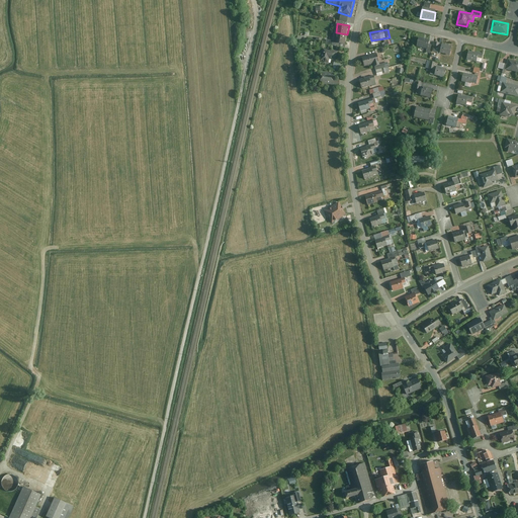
[(336,32),(334,42),(346,45),(347,34),(336,32)]
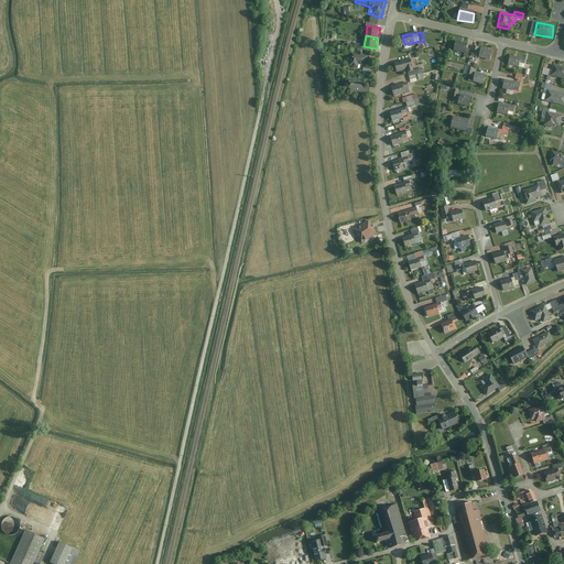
[(468,43),(456,41),(453,53),(466,55),(468,43)]
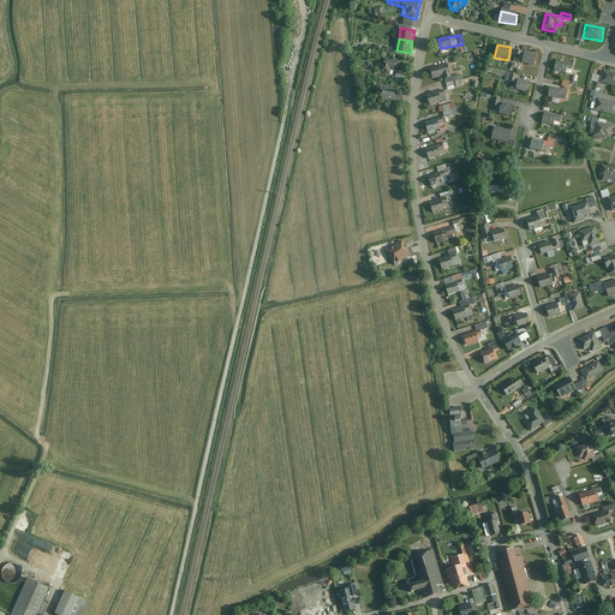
[(535,65),(537,55),(524,52),(523,63),(535,65)]
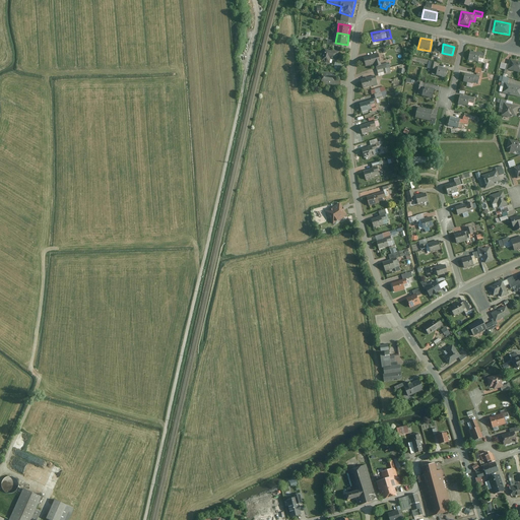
[(340,51),(324,48),(322,62),(330,63),(331,59),(338,61),(340,51)]
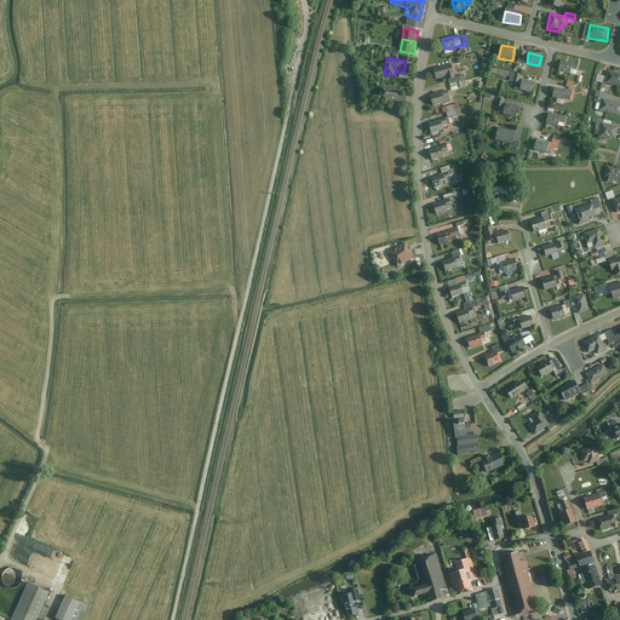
[(579,63),(561,59),(558,72),(572,74),(573,69),(578,70),(579,63)]
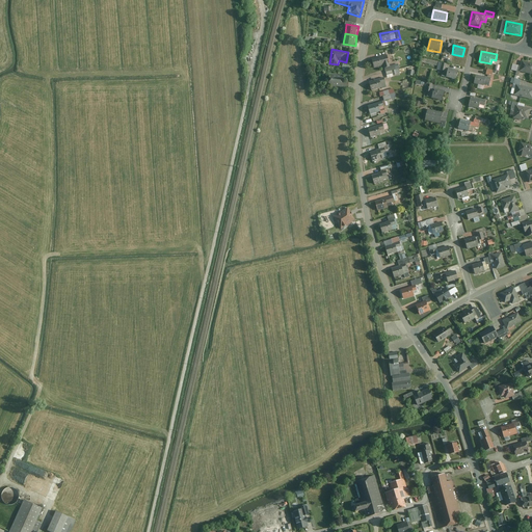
[(388,54),(372,58),(375,68),(383,65),(384,68),(391,67),(388,54)]
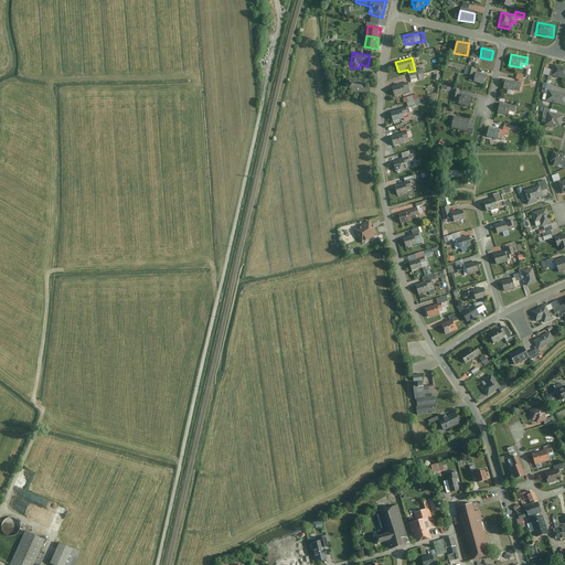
[(564,66),(555,65),(554,71),(544,68),(543,74),(564,78),(564,66)]
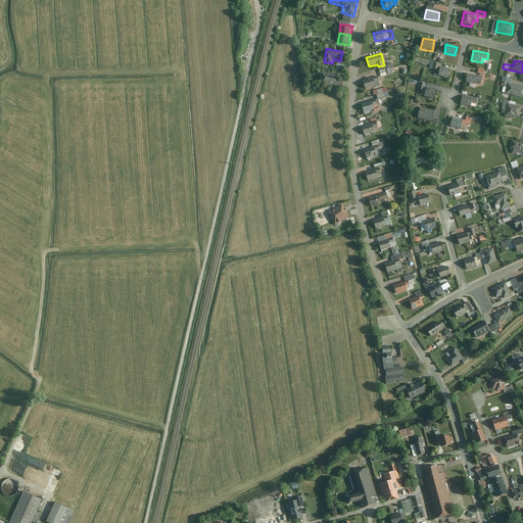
[(439,62),(431,61),(430,68),(435,69),(434,76),(449,79),(452,69),(438,67),(439,62)]
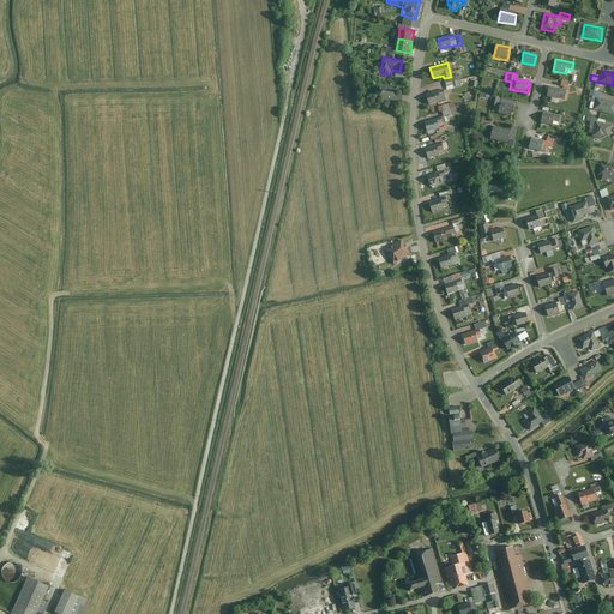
[(396,86),(380,84),(379,97),(395,100),(396,86)]
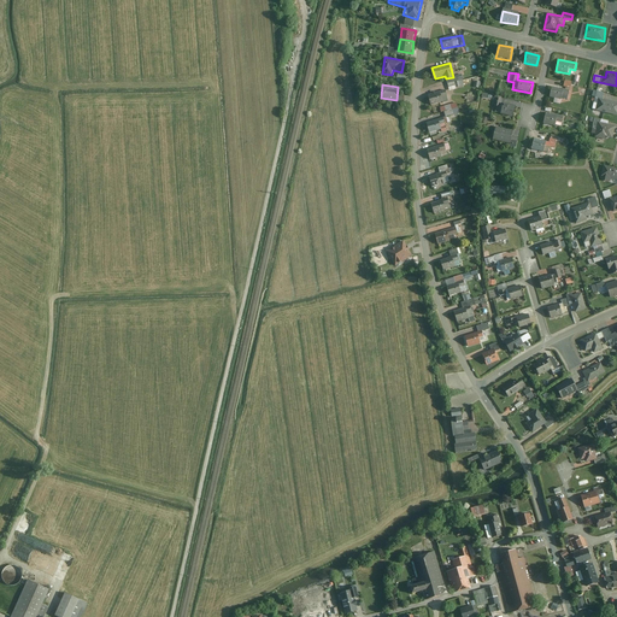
[(570,92),(552,87),(552,90),(550,98),(562,100),(563,95),(569,97),(570,92)]
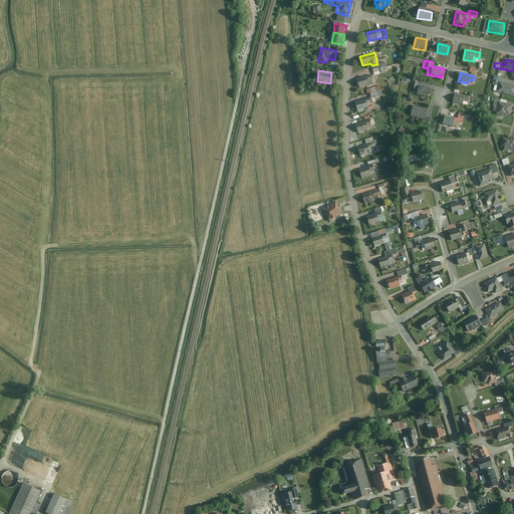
[(371,74),(357,78),(359,87),(373,84),(371,74)]
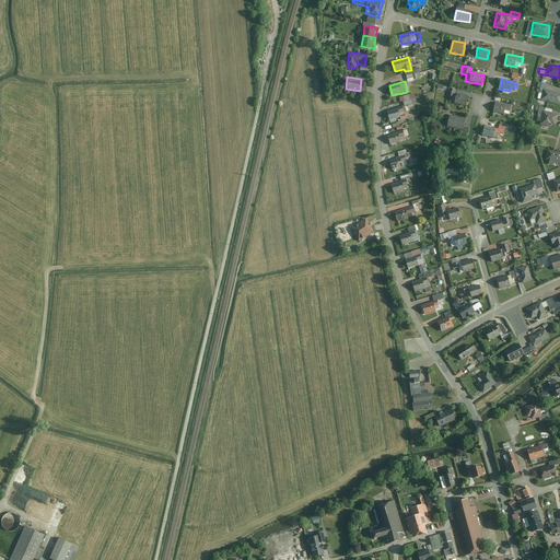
[(548,84),(541,82),(539,89),(544,90),(543,94),(539,93),(538,98),(559,104),(559,93),(547,90),(548,84)]
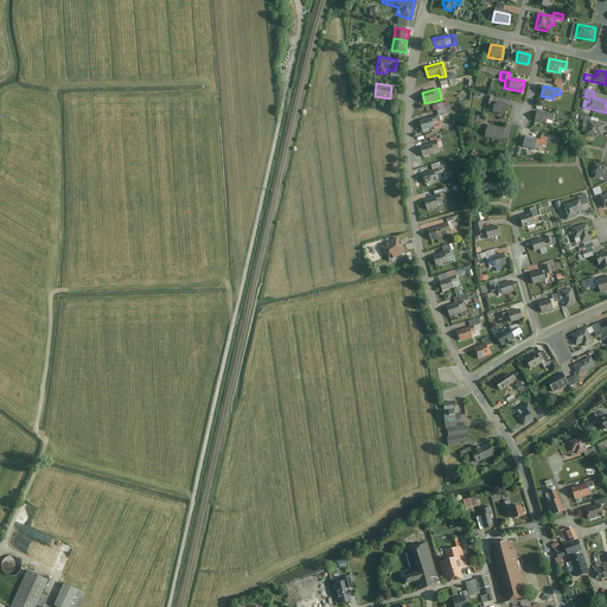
[(496,97),(487,95),(485,103),(489,104),(486,110),(505,116),(508,108),(493,103),(496,97)]
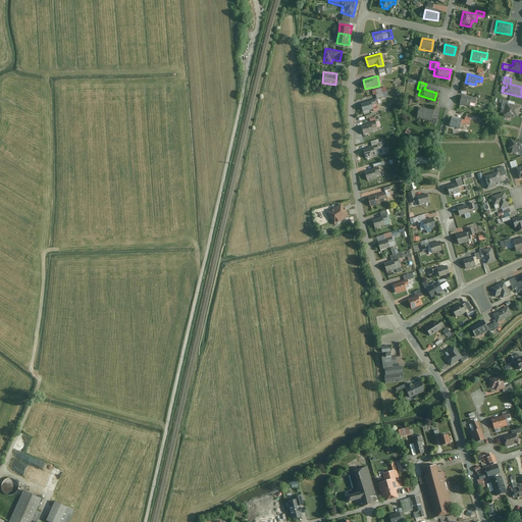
[(386,92),(382,93),(381,90),(374,92),(375,99),(387,96),(386,92)]
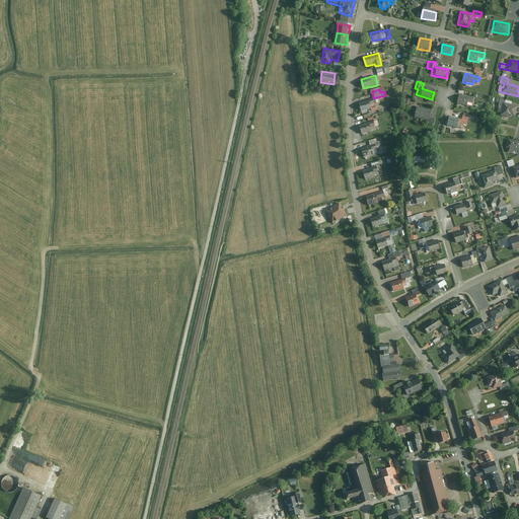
[(455,103),(471,106),(473,97),(457,94),(455,103)]
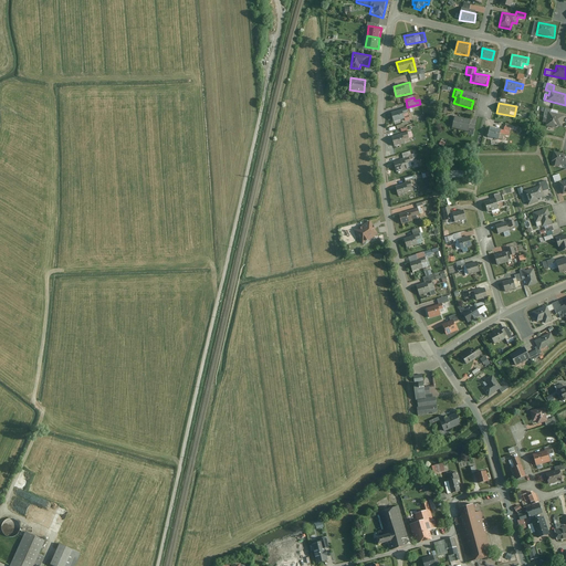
[(409,111),(391,115),(394,124),(411,119),(409,111)]
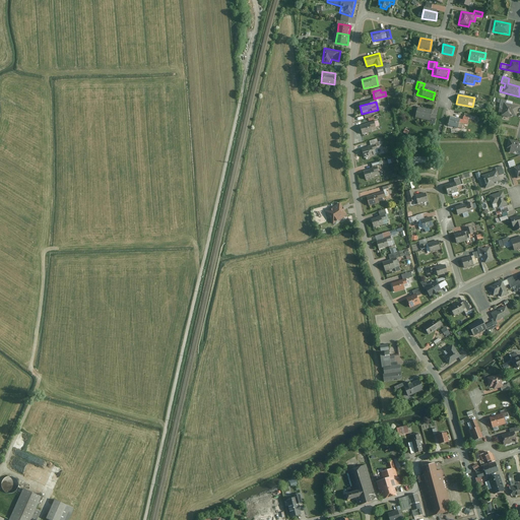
[(519,107),(504,104),(502,116),(512,118),(513,116),(517,117),(519,107)]
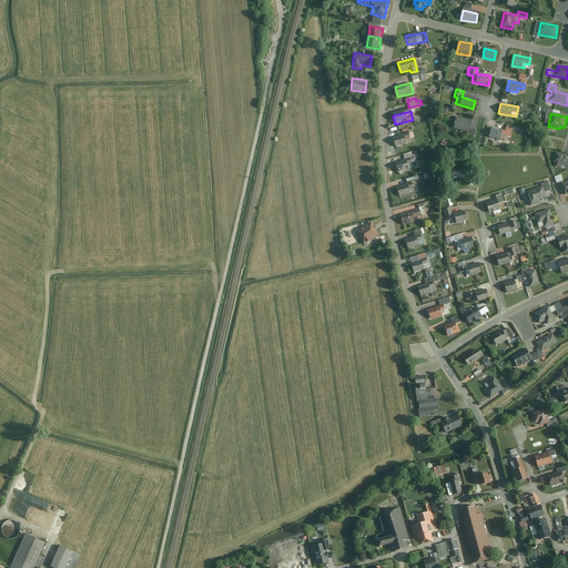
[(473,120),(456,115),(453,129),(469,132),(468,135),(476,137),(477,130),(470,128),(473,120)]
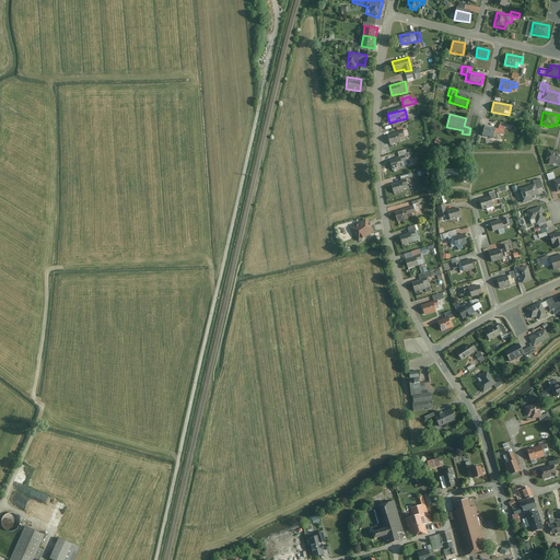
[(497,128),(485,126),(482,136),(494,138),(496,132),(505,135),(506,127),(498,125),(497,128)]
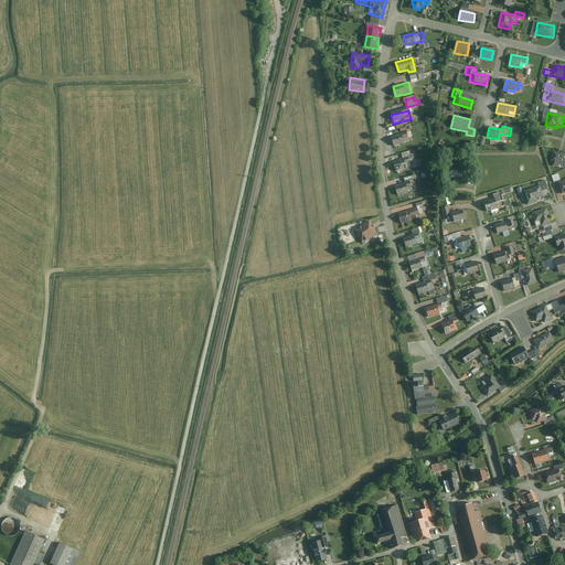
[(407,134),(391,138),(393,146),(409,142),(408,139),(413,138),(412,131),(407,132),(407,134)]
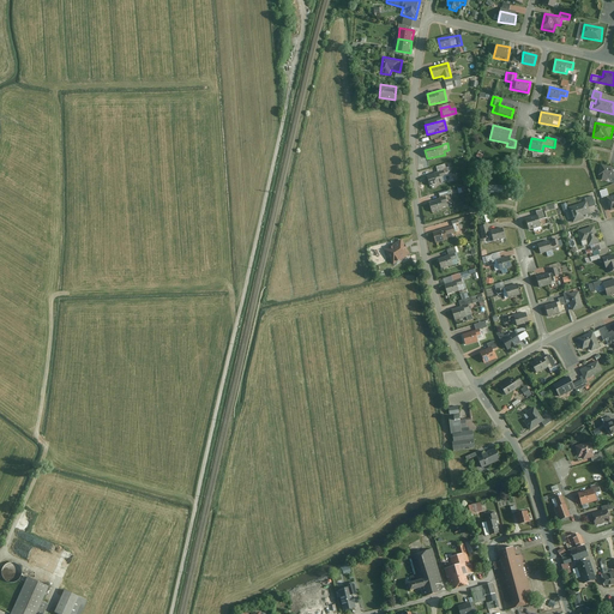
[(613,166),(602,163),(597,180),(607,182),(608,178),(613,179),(613,166)]
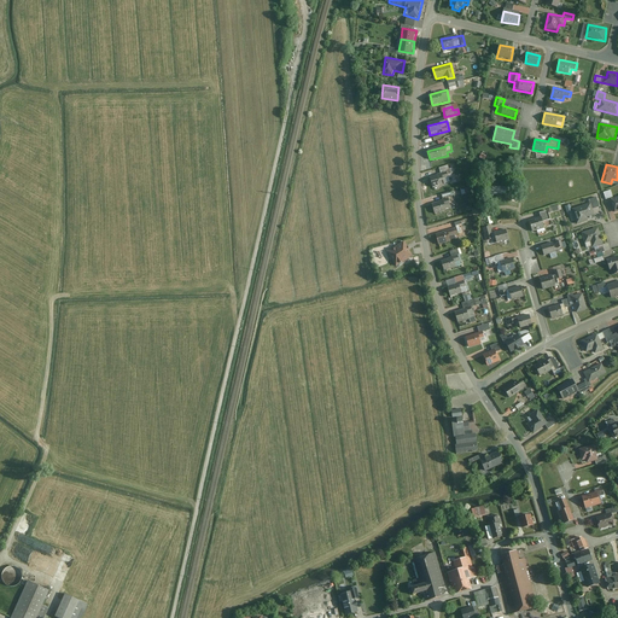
[(442,175),(431,178),(433,188),(450,184),(448,174),(452,173),(449,165),(439,168),(442,175)]
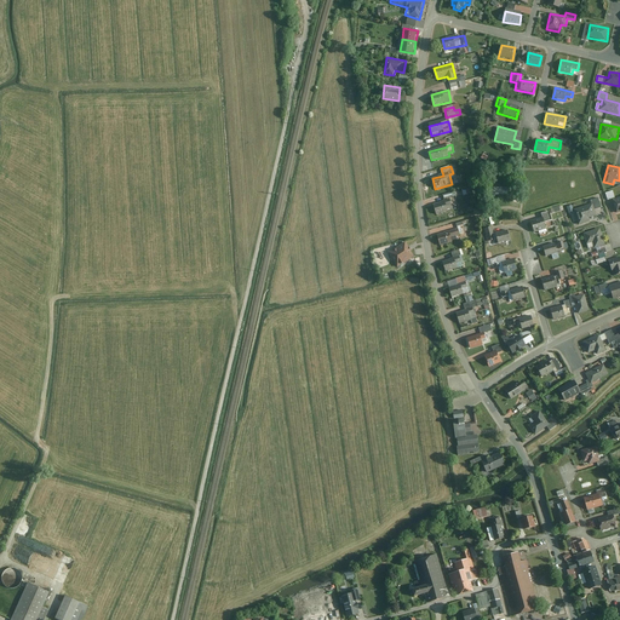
[(613,191),(606,193),(607,201),(613,199),(616,213),(619,212),(619,196),(615,199),(613,191)]
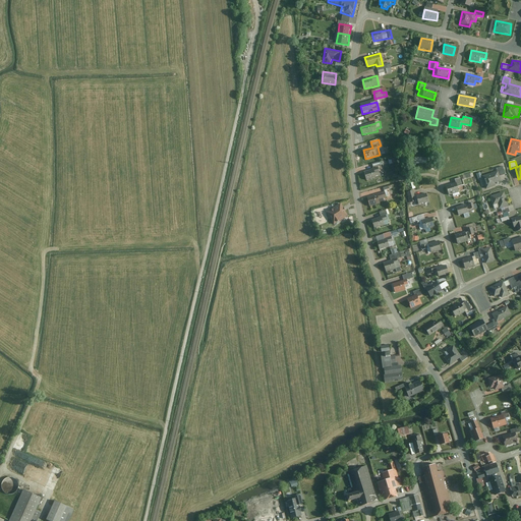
[(503,166),(498,168),(500,176),(506,174),(503,166)]
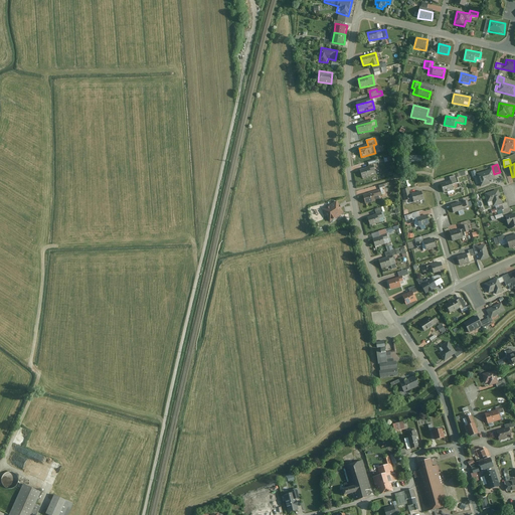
[(374,165),(360,170),(362,178),(376,173),(374,165)]
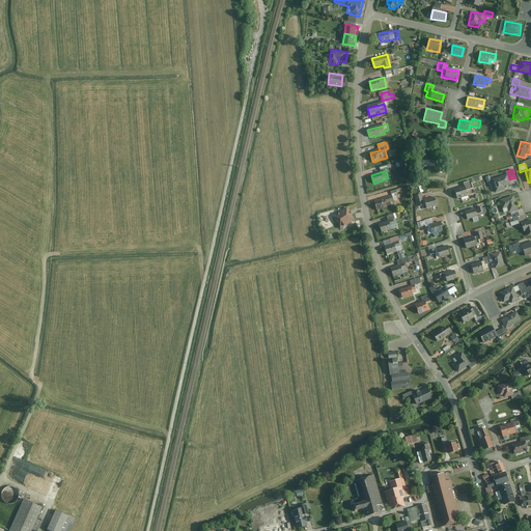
[(507,171),(491,176),(496,193),(506,190),(505,187),(511,185),(509,179),(507,171)]
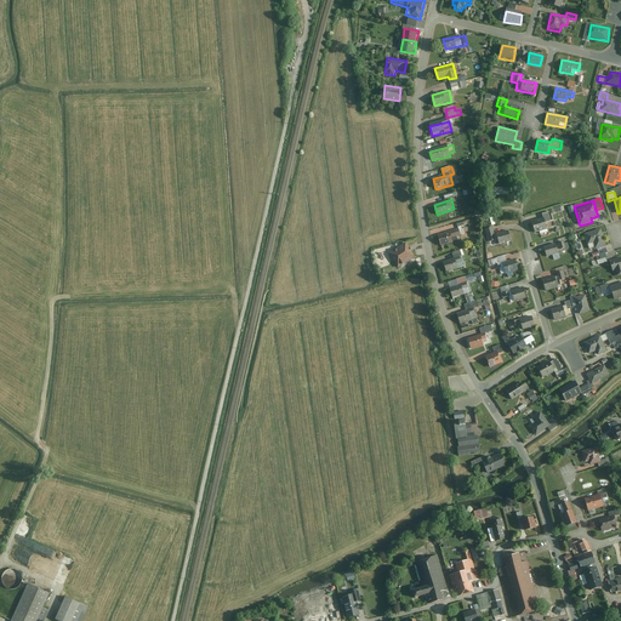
[(545,218),(531,222),(535,232),(548,229),(546,222),(553,221),(551,212),(543,215),(545,218)]
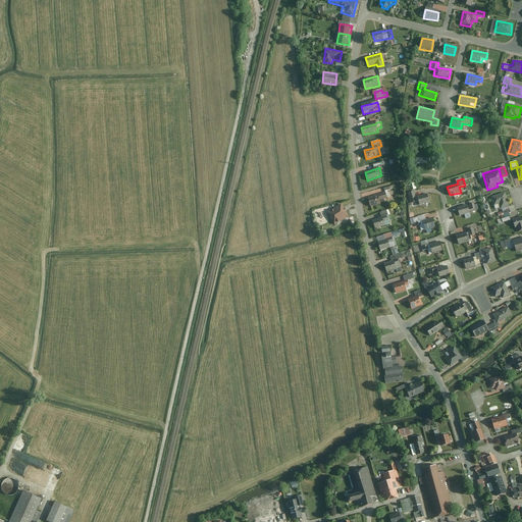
[(505,192),(492,196),(490,196),(493,206),(500,204),(501,209),(510,206),(505,192)]
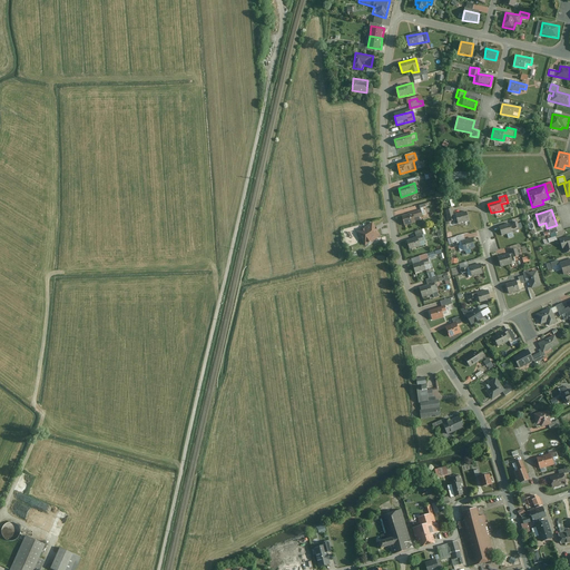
[(422,212),(402,217),(405,225),(416,222),(415,218),(423,216),(422,212)]
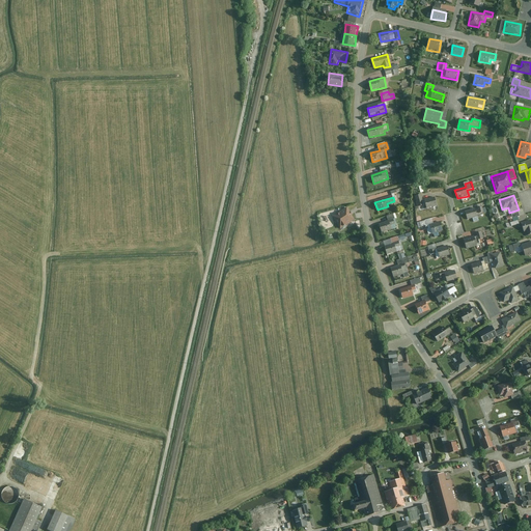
[(435,197),(420,200),(421,206),(426,205),(426,208),(438,205),(435,197)]
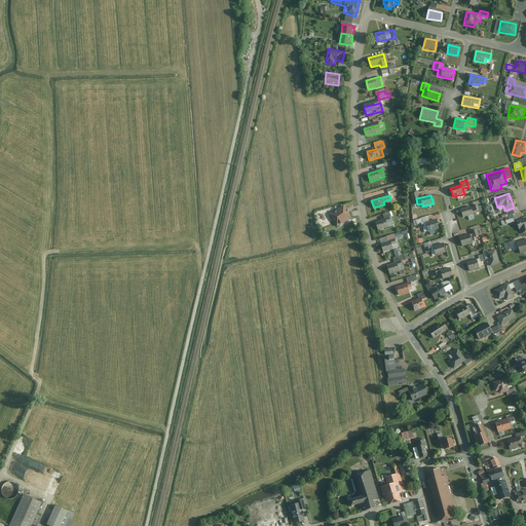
[(343,205),(329,215),(337,227),(350,218),(343,205)]
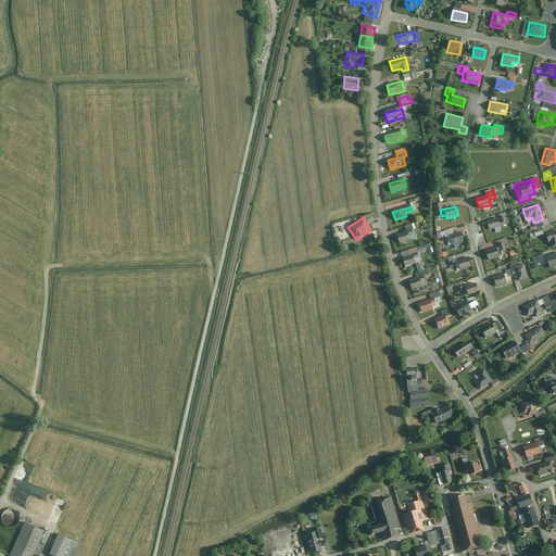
[(497,217),(487,220),(490,231),(495,229),(496,234),(502,231),(501,229),(507,227),(504,217),(497,219),(497,217)]
